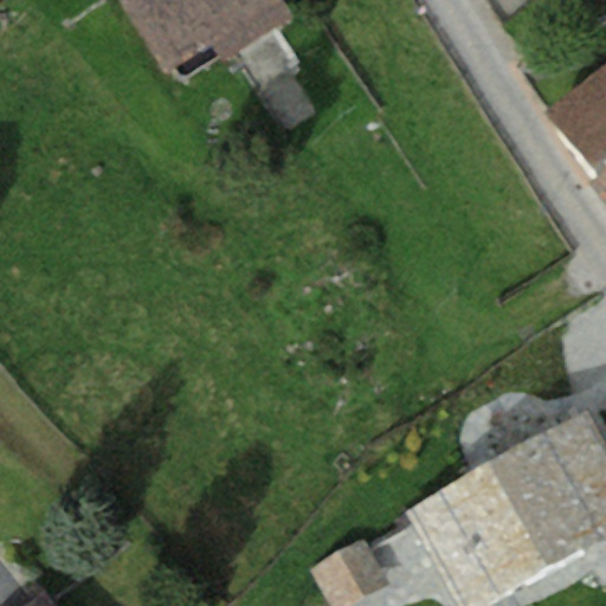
[(282,0),(126,0),(181,84),(290,12),(282,0)]
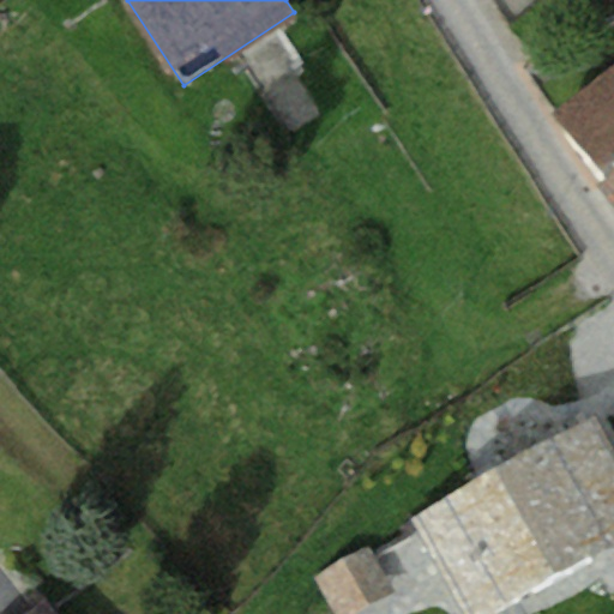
[(613,65),(555,114),(606,175),(613,168),(613,65)]
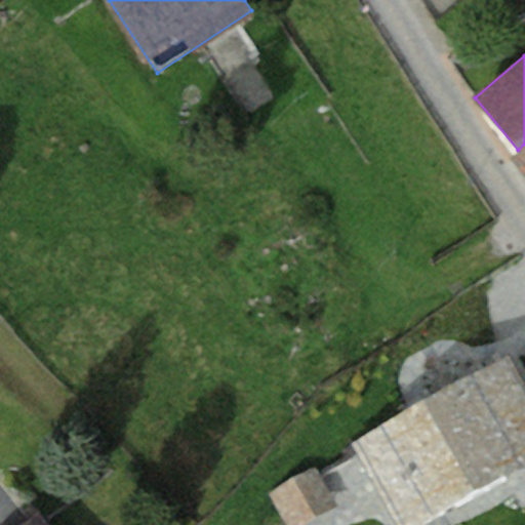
[(524,172),(524,144),(518,150),(511,156),(524,172)]
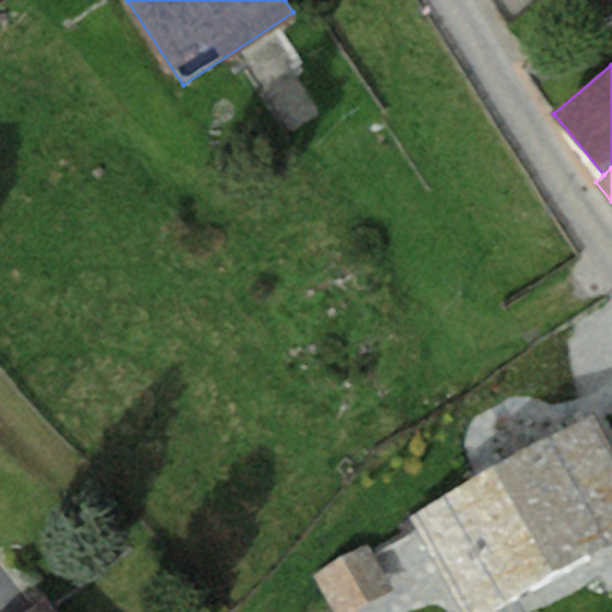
[(611,444),(594,412),(408,516),(460,611),(493,611),(611,545),(611,444)]
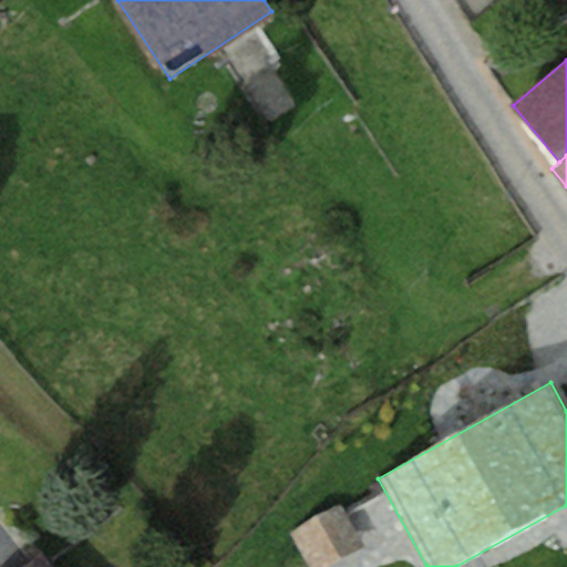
[(53,566),(42,553),(23,566),(53,566)]
